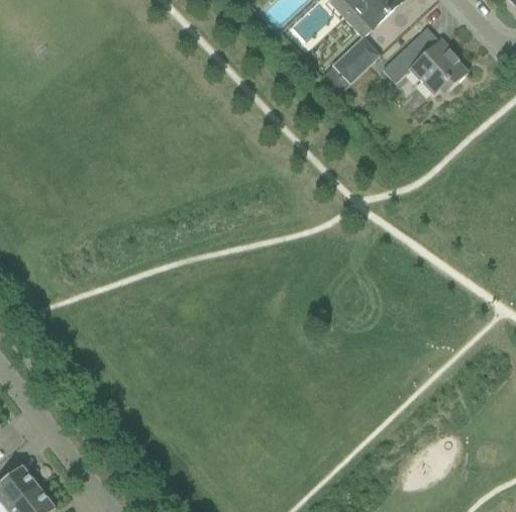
[(344,0),(372,28),(388,13),(402,0),(344,0)]
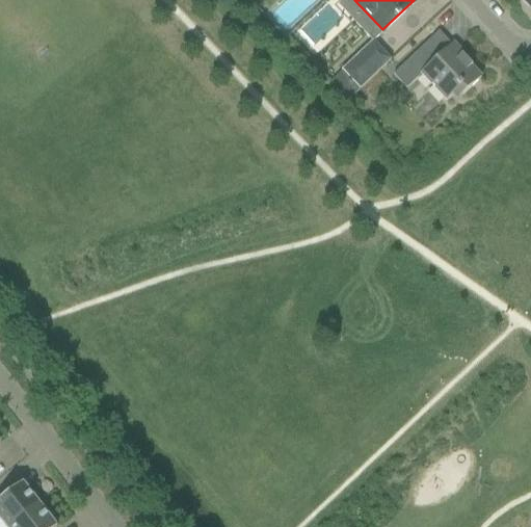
[(439,28),(404,61),(418,75),(422,71),(447,97),(451,93),(456,98),(481,74),(468,59),(470,57),(460,48),(461,47),(454,40),(452,42),(439,28)]
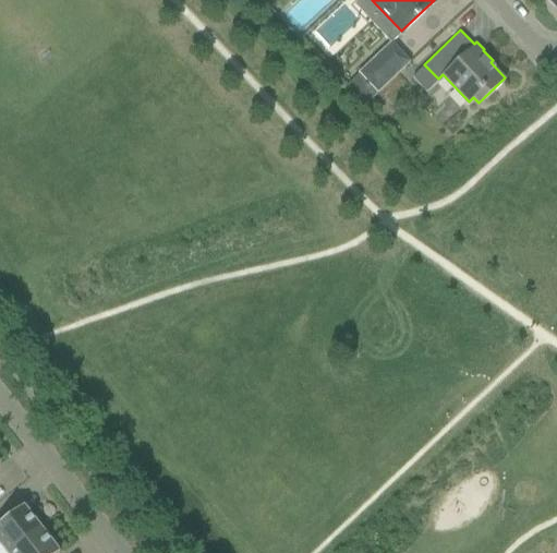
[(410,59),(391,39),(390,39),(359,70),(343,83),(344,84),(363,104),(371,97),(410,59)]
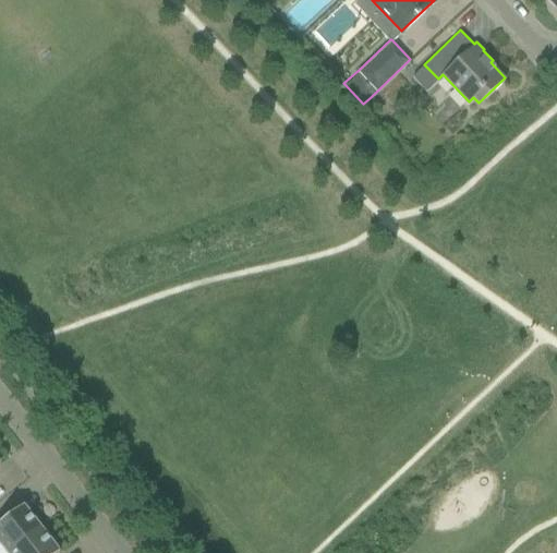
[(0,542),(8,552),(41,527),(23,504),(0,521),(0,542)]
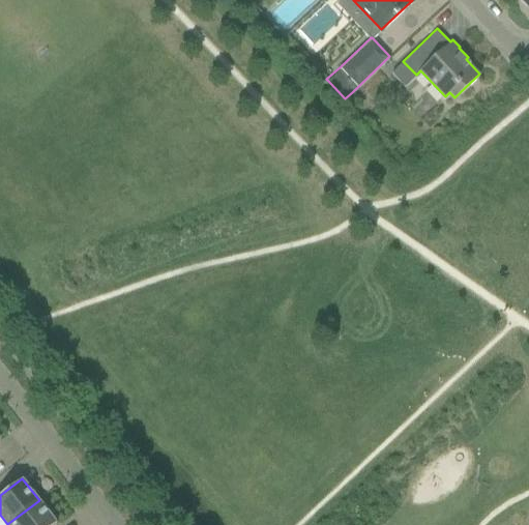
[(7,524),(53,524),(56,523),(50,514),(53,512),(46,502),(42,504),(39,500),(7,524)]
